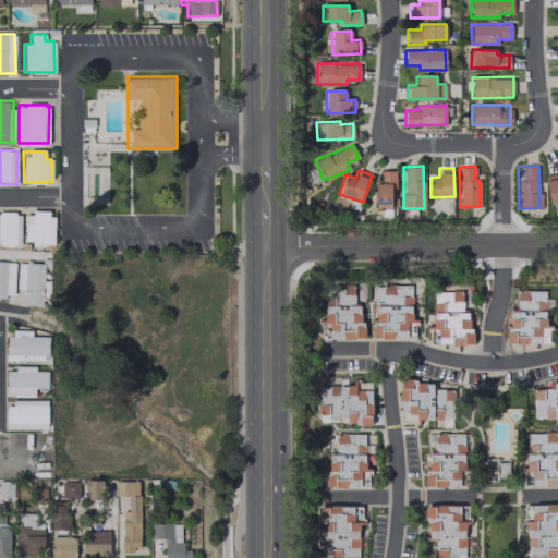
[(393,170),(380,170),(379,184),(376,184),(376,208),(392,208),(393,170)]
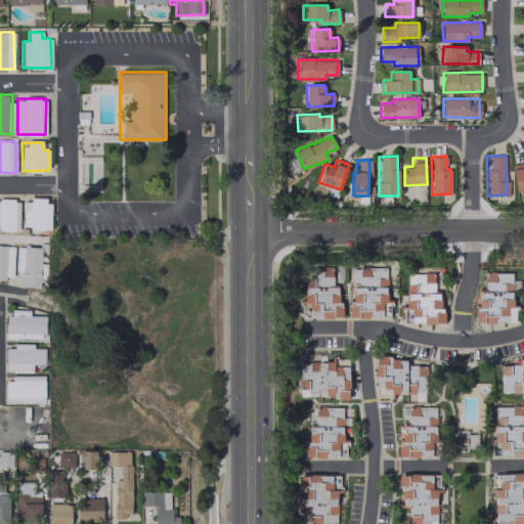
[(517,199),(523,198),(523,163),(514,164),(517,199)]
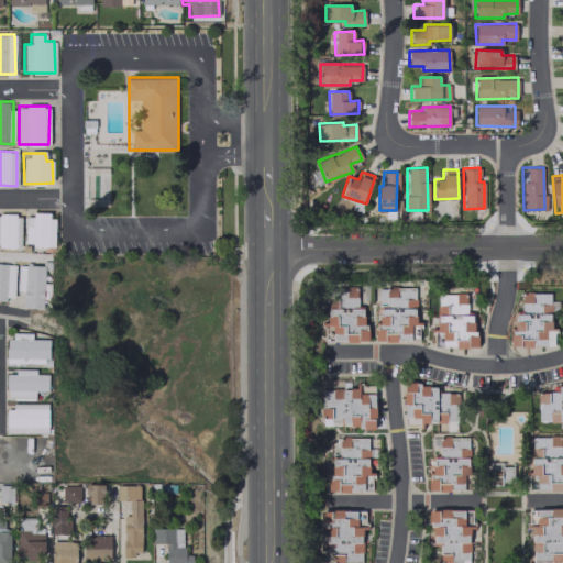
[(0,213),(0,245),(20,246),(21,214),(0,213)]
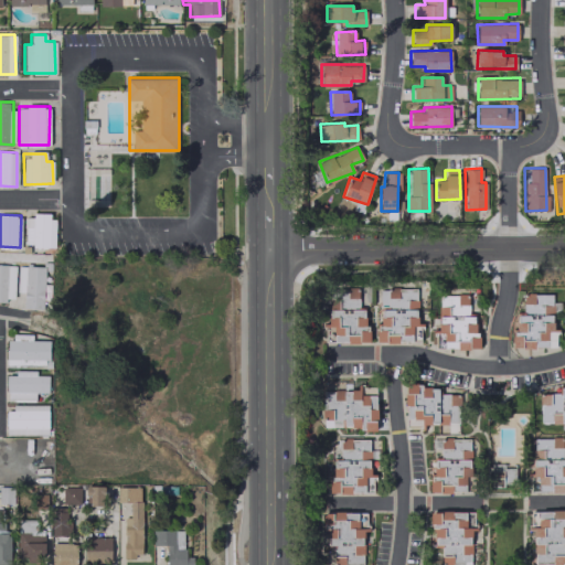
[(53,246),(54,215),(25,214),(24,246),(53,246)]
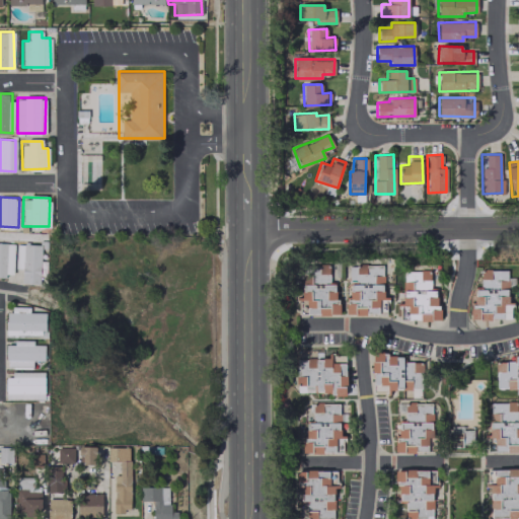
[(0,275),(12,276),(13,243),(0,242),(0,275)]
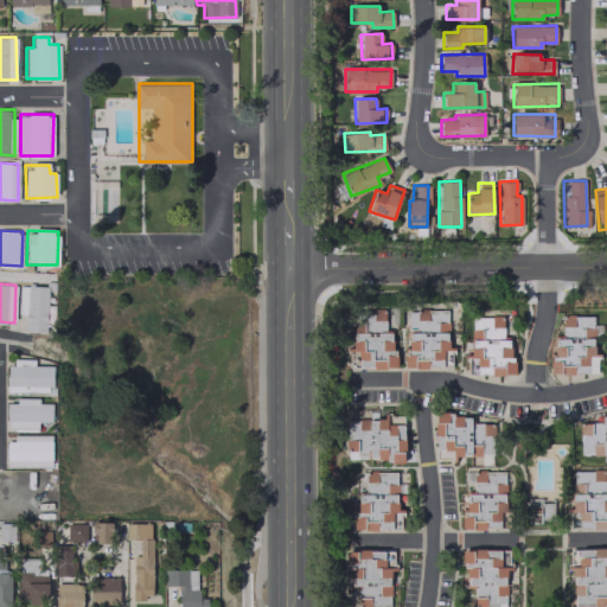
[(48,286),(19,285),(18,314),(25,314),(25,332),(46,333),(48,286)]
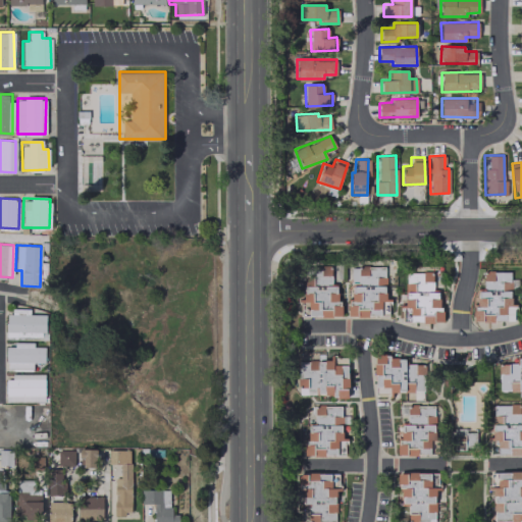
[(338,316),(338,283),(330,284),(330,265),(312,265),(312,285),(303,285),(303,304),(308,304),(308,317),(338,316)]
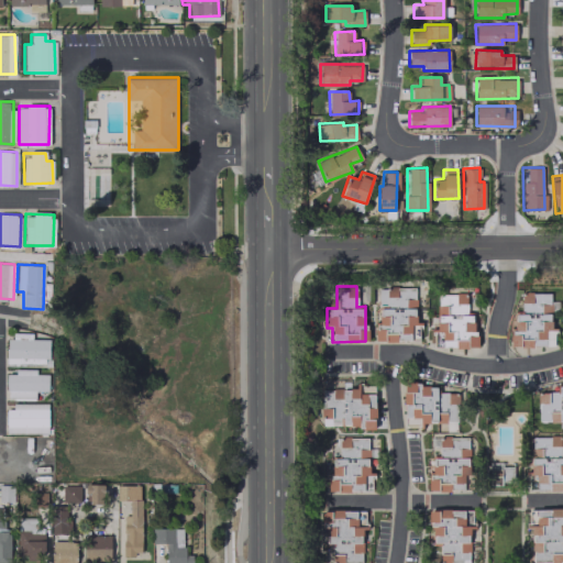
[(415,287),(377,287),(377,341),(419,341),(419,321),(415,321),(415,287)]
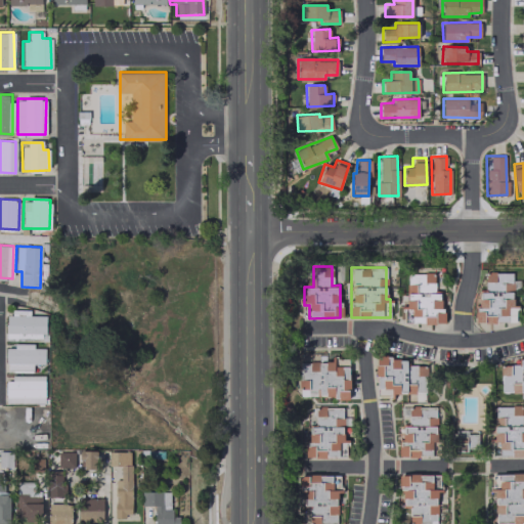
[(442,323),(442,292),(434,292),(434,272),(406,273),(406,309),(410,309),(411,323),(442,323)]
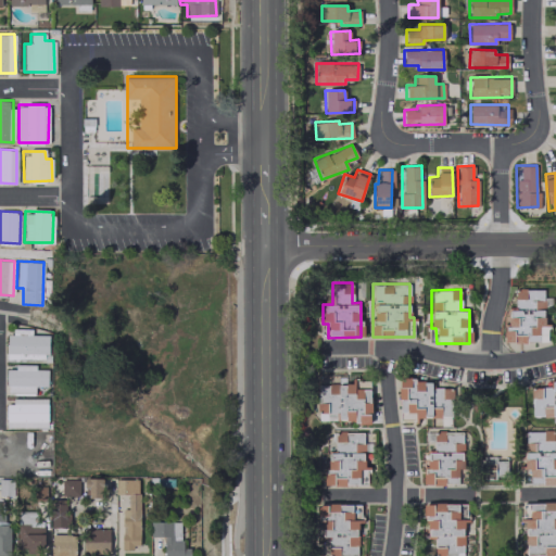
[(547,342),(547,323),(543,323),(544,306),(551,306),(551,298),(543,298),(543,289),(515,289),(515,308),(504,308),(504,341),(547,342)]
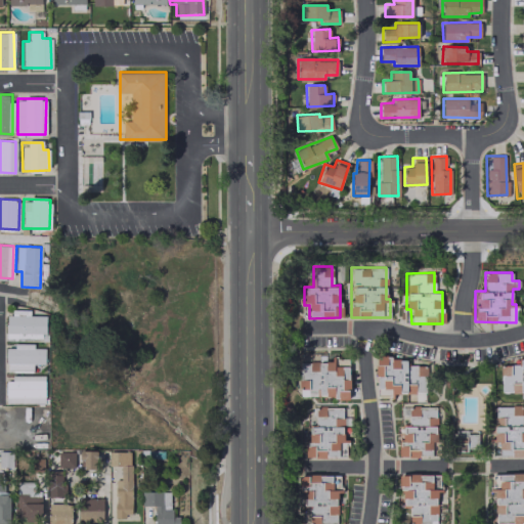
[(30,310),(7,309),(7,339),(45,340),(45,315),(30,315),(30,310)]
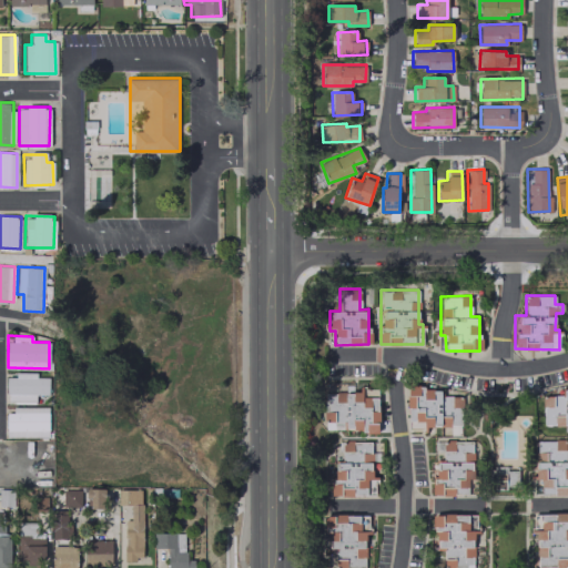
[(34,403),(34,395),(48,395),(49,377),(36,377),(36,374),(7,374),(6,402),(34,403)]
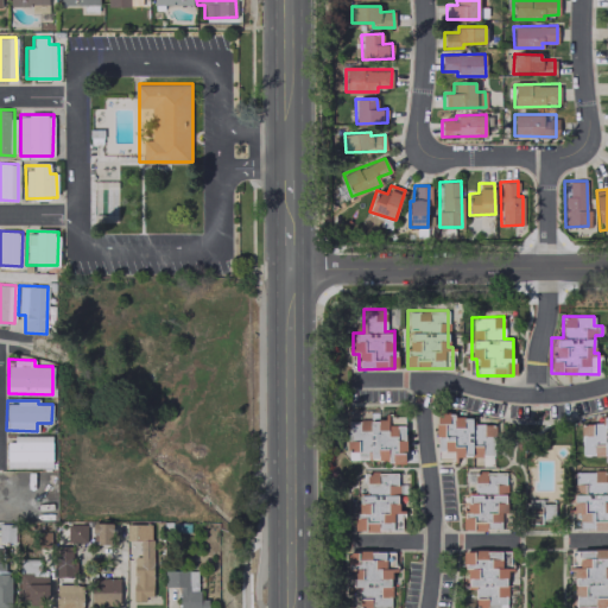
[(581,455),(607,455),(607,410),(603,411),(603,423),(581,423),(581,455)]
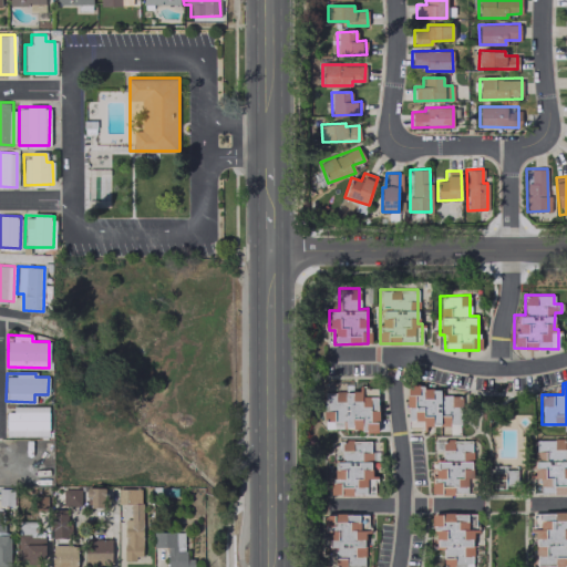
[(377,430),(378,388),(354,388),(354,383),(323,383),(322,430),(377,430)]
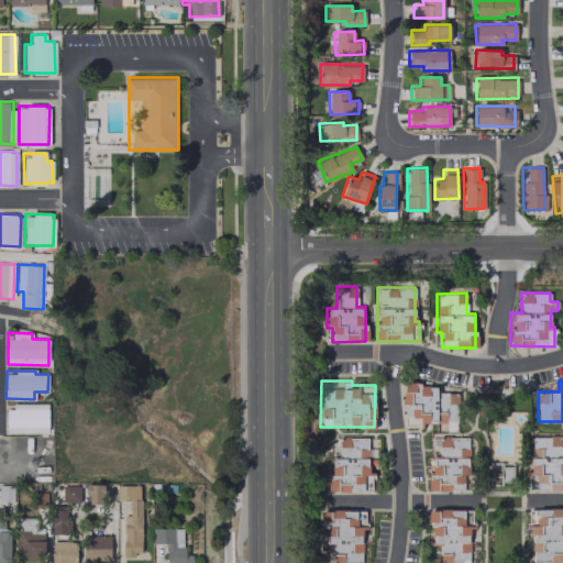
[(457,393),(435,392),(437,384),(405,383),(404,427),(422,427),(422,421),(446,422),(446,430),(456,431),(457,393)]
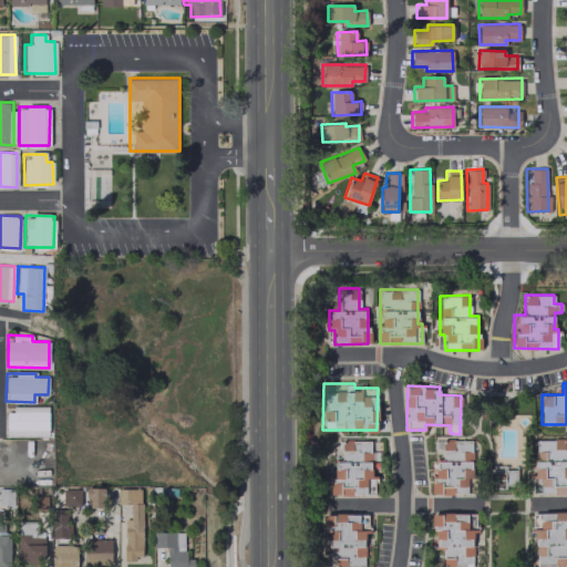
[(48,406),(6,408),(6,436),(48,436),(48,406)]
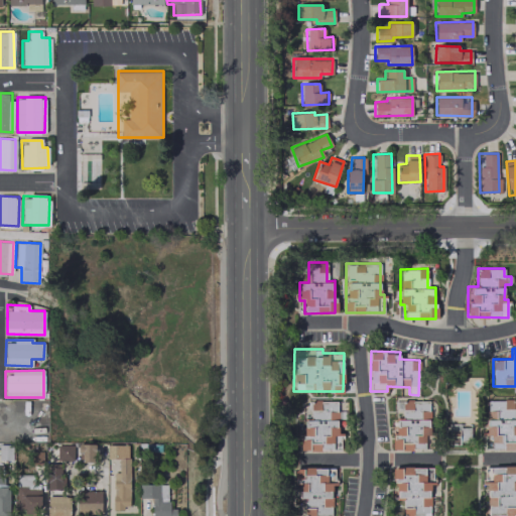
[(485,400),(486,449),(515,448),(515,416),(514,417),(513,399),(485,400)]
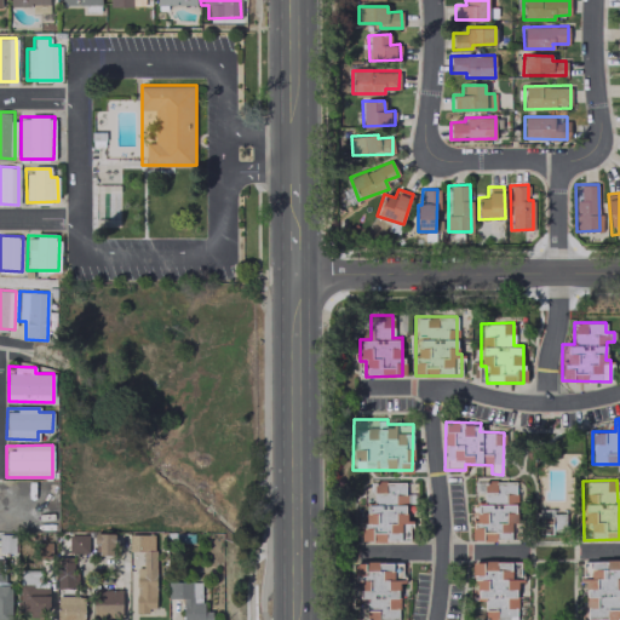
[(360,541),(411,540),(409,520),(406,520),(405,503),(413,503),(413,493),(405,493),(405,481),(368,482),(368,505),(357,505),(360,541)]
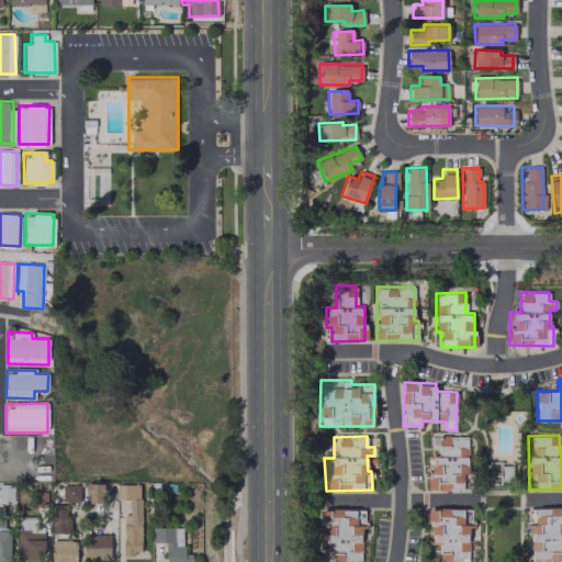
[(468,436),(429,437),(429,446),(438,446),(438,457),(426,457),(427,490),(462,490),(462,474),(468,474),(468,436)]
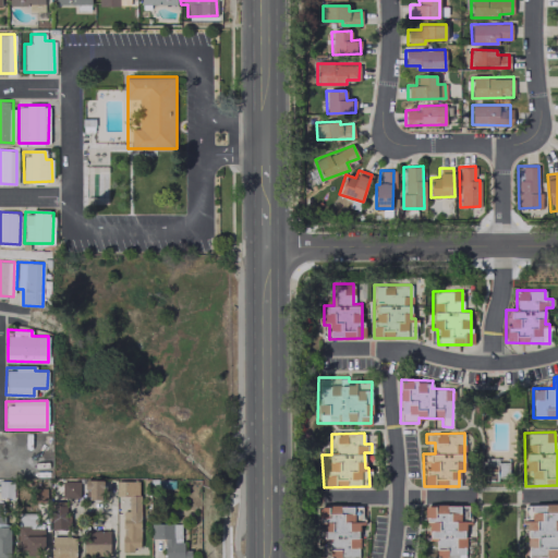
[(0,496),(12,496),(12,480),(0,480),(0,496)]
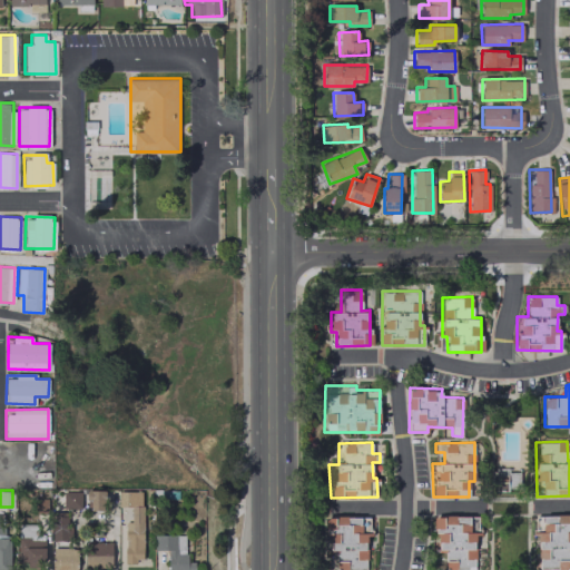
[(104,490),(87,490),(87,510),(105,510),(104,490)]
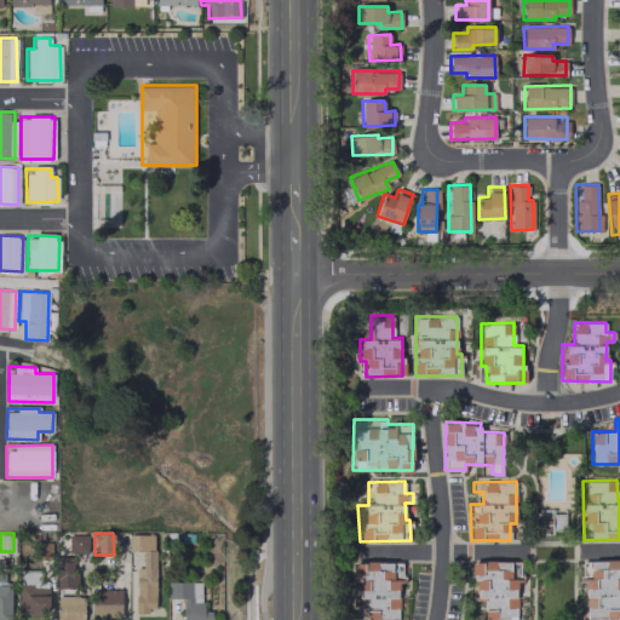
[(135,568),(135,610),(155,610),(155,534),(128,534),(130,551),(143,551),(143,568),(135,568)]
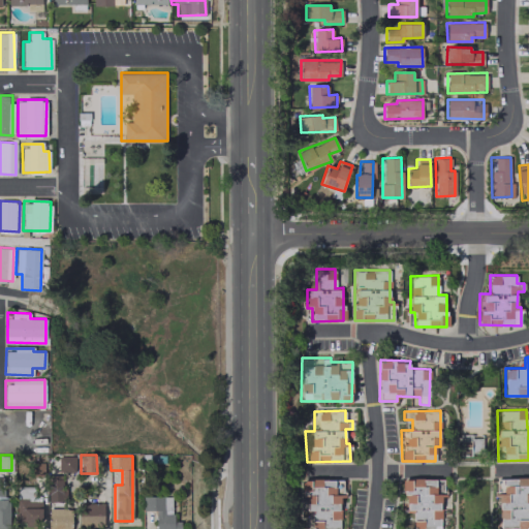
[(74,457),(58,457),(58,471),(74,471),(74,457)]
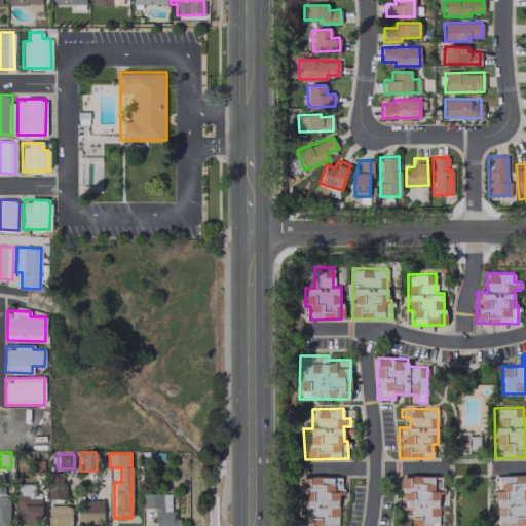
[(0,525),(9,525),(8,495),(2,495),(2,474),(0,474),(0,525)]
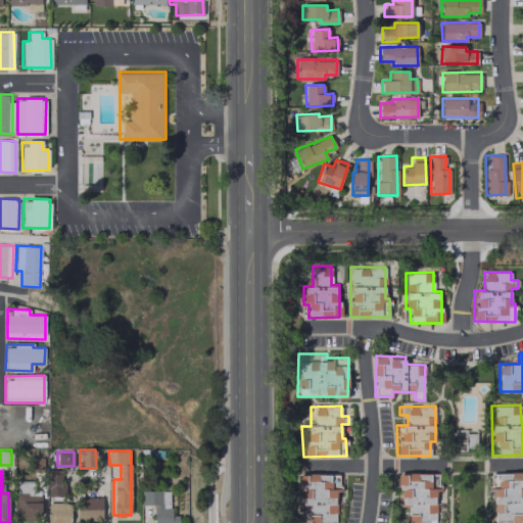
[(61,495),(61,472),(47,472),(47,495),(61,495)]
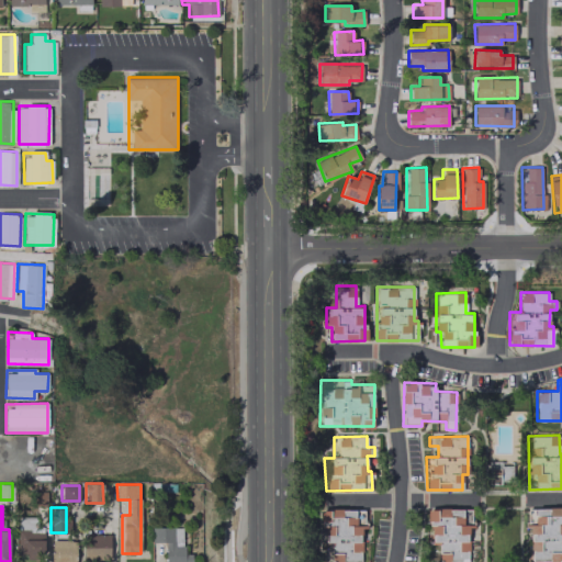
[(561,507),(535,508),(536,525),(529,526),(530,561),(547,561),(560,561),(560,541),(561,540),(561,507)]
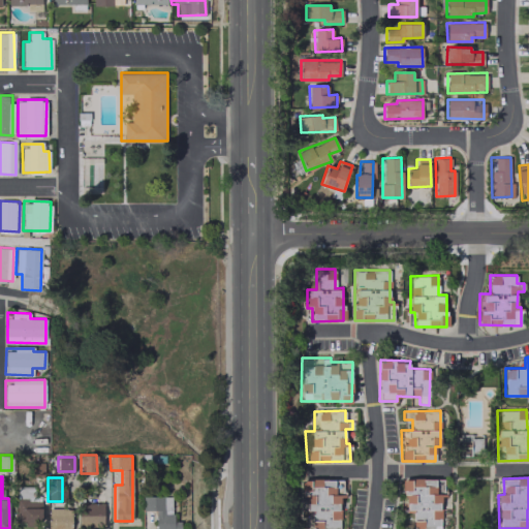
[(339,528),(340,498),(343,498),(343,479),(303,478),(302,528),(339,528)]
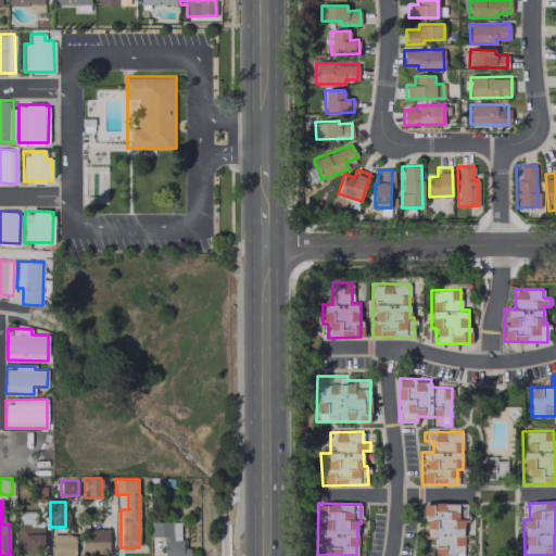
[(467,503),(424,503),(422,538),(434,538),(433,555),(463,555),(463,522),(466,522),(467,503)]
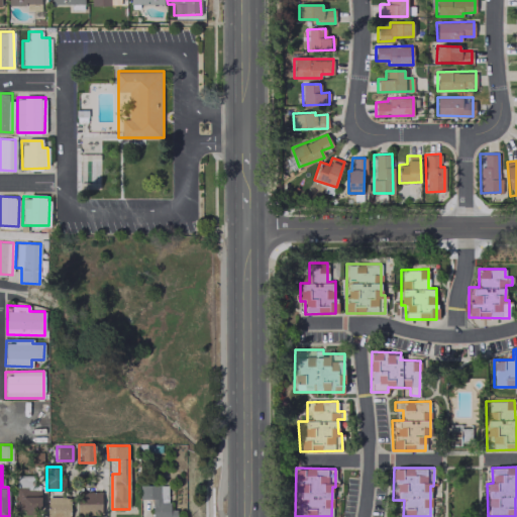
[(39,510),(40,483),(24,483),(24,487),(16,487),(15,509),(39,510)]
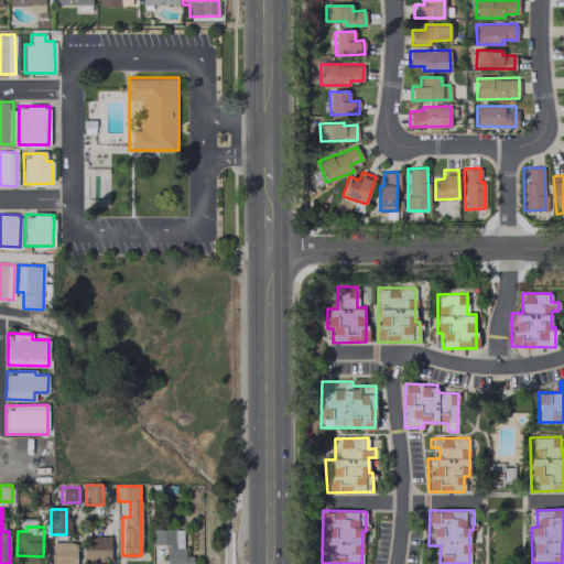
[(183,529),(152,529),(152,544),(165,543),(165,563),(192,563),(192,555),(184,555),(183,529)]
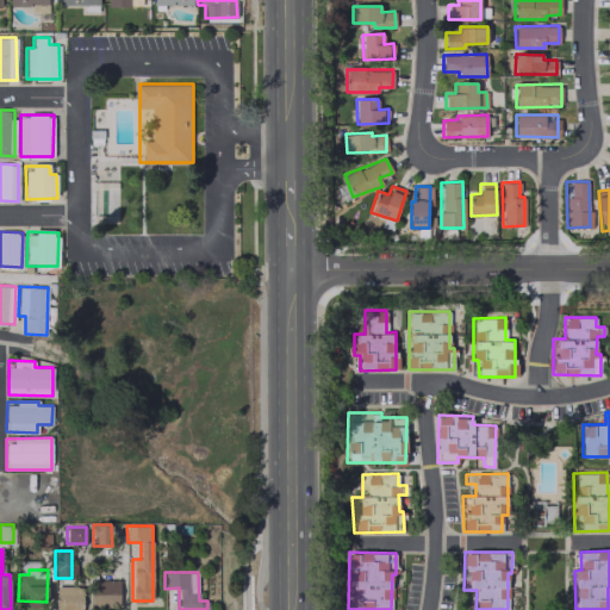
[(91,607),(118,608),(119,580),(92,580),(91,607)]
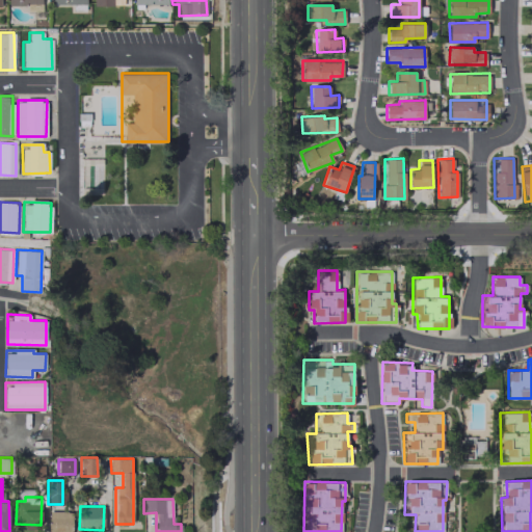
[(71,531),(72,511),(50,511),(49,531),(71,531)]
